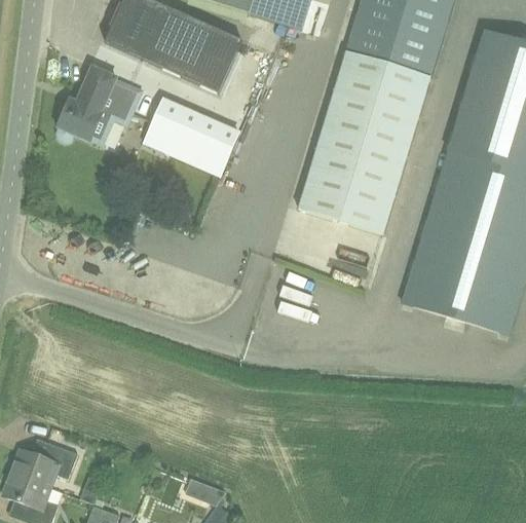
[(124,0),(105,43),(218,94),(241,41),(150,0),(124,0)]
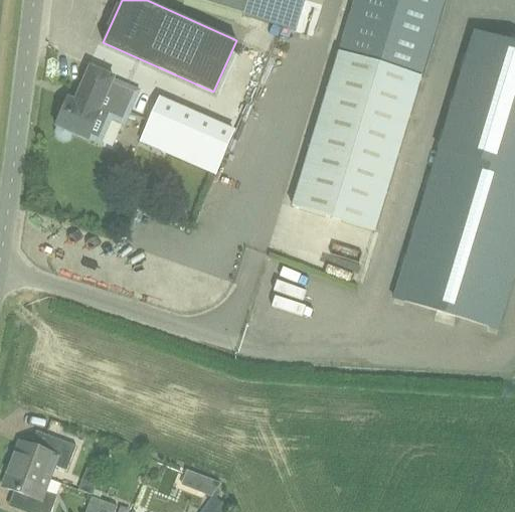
[(205,0),(243,12),(246,0),(205,0)]
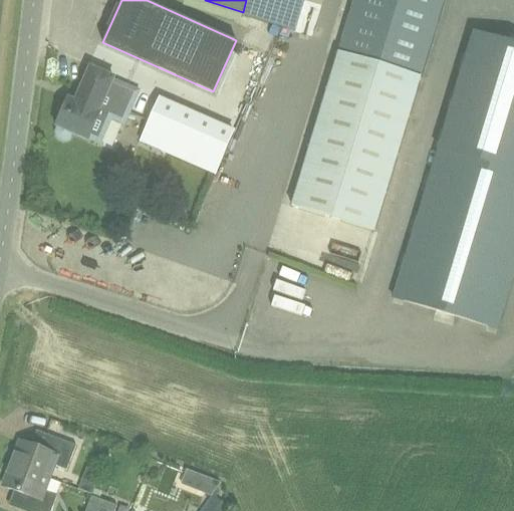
[(294,27),(302,0),(246,0),(243,12),(294,27)]
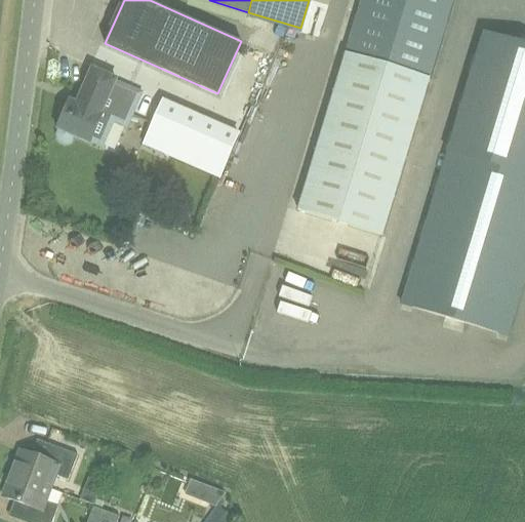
[(360,0),(360,1),(347,42),(432,68),(452,0),(360,0)]
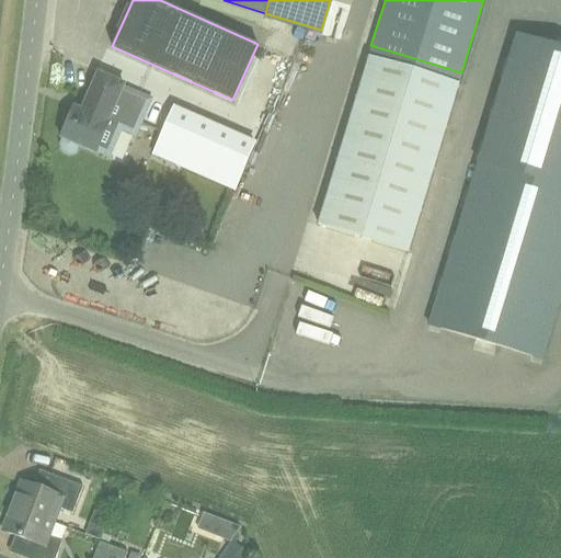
[(560,45),(516,33),(430,322),(544,356),(560,296),(560,45)]
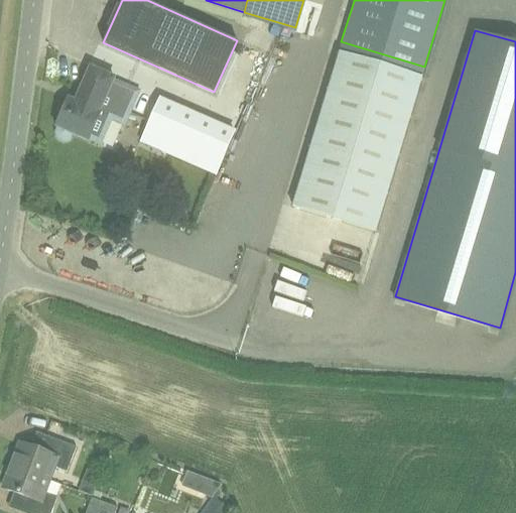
[(305,40),(288,34),(281,53),(298,59),(305,40)]
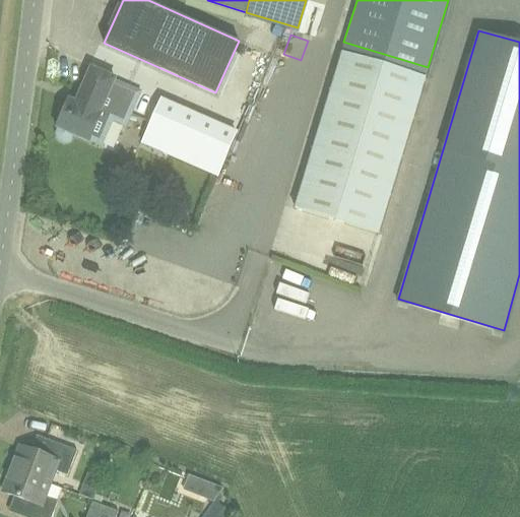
[(338,59),(294,206),(378,232),(421,89),(426,75),(428,67),(343,42),(338,59)]
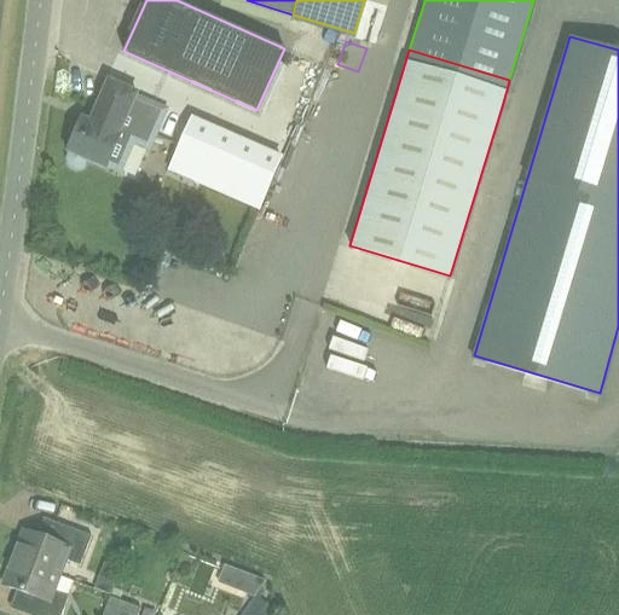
[(81,116),(67,150),(68,150),(65,155),(65,161),(69,164),(75,167),(80,167),(85,163),(86,158),(105,167),(108,162),(122,168),(133,140),(149,148),(167,106),(136,93),(136,92),(108,79),(91,121),(81,116)]
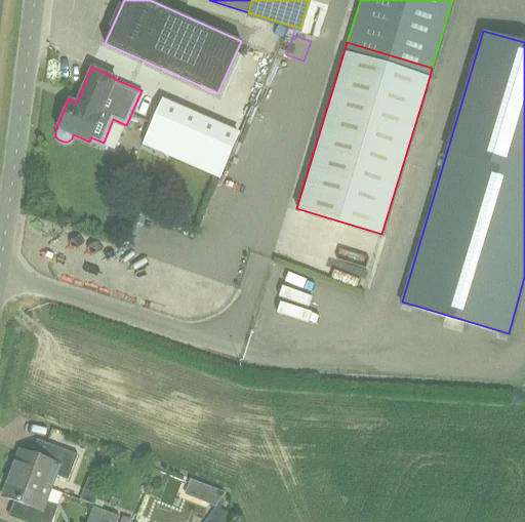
[(180,160),(199,116),(162,99),(144,144),(180,160)]
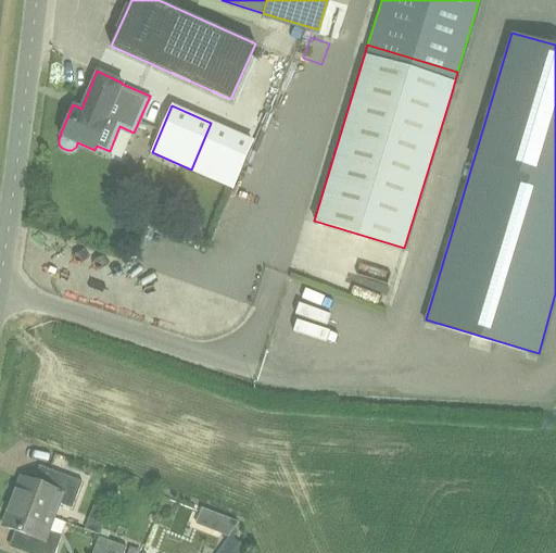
[(232,186),(252,140),(211,123),(191,170),(232,186)]
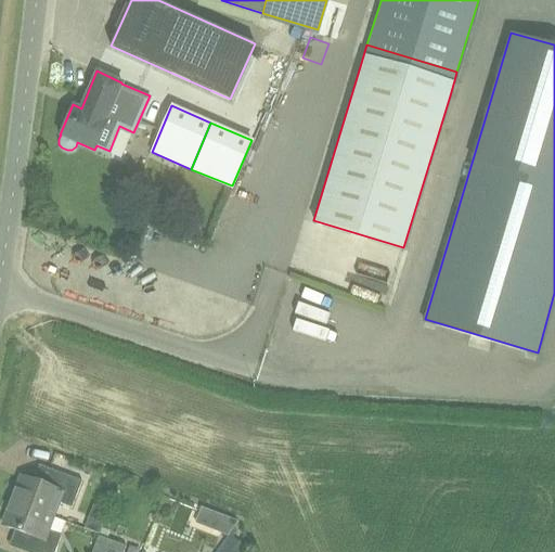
[(184,189),(189,170),(178,167),(172,185),(184,189)]
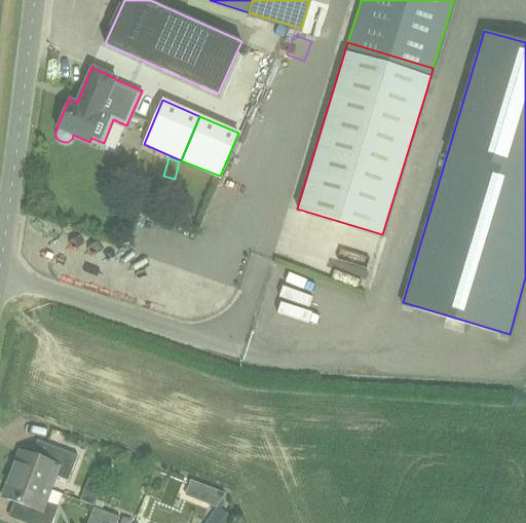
[(230,228),(240,217),(230,208),(220,218),(230,228)]
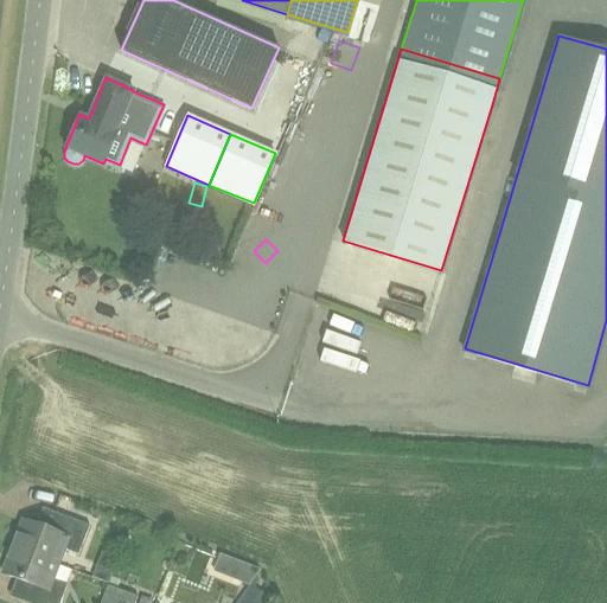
[(23,518),(12,545),(58,562),(63,547),(78,552),(89,524),(63,513),(56,531),(23,518)]
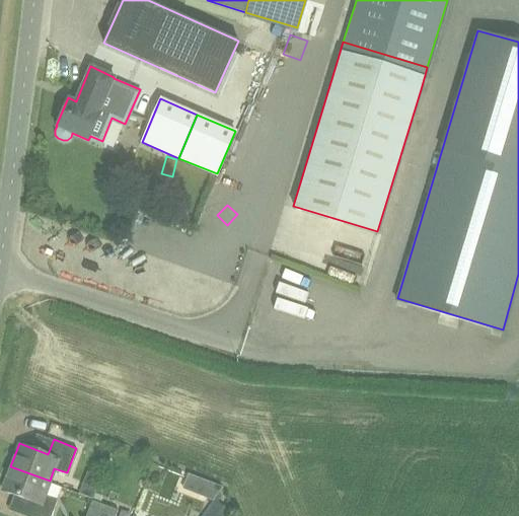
[(45,494),(50,481),(10,466),(2,489),(30,500),(24,515),(27,515),(50,515),(57,499),(45,494)]
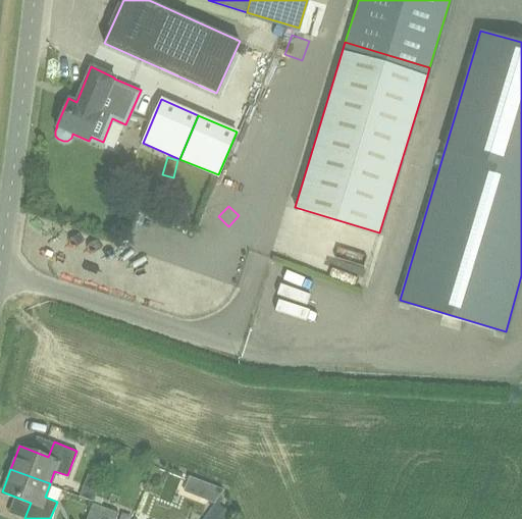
[(96,491),(83,487),(80,496),(93,500),(96,491)]
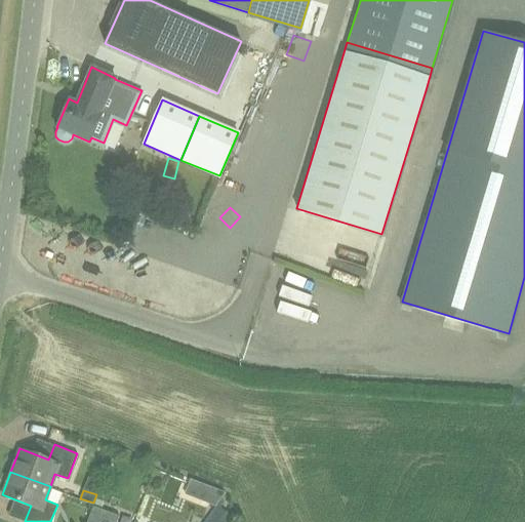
[(115,521),(119,514),(92,505),(85,521),(115,521)]
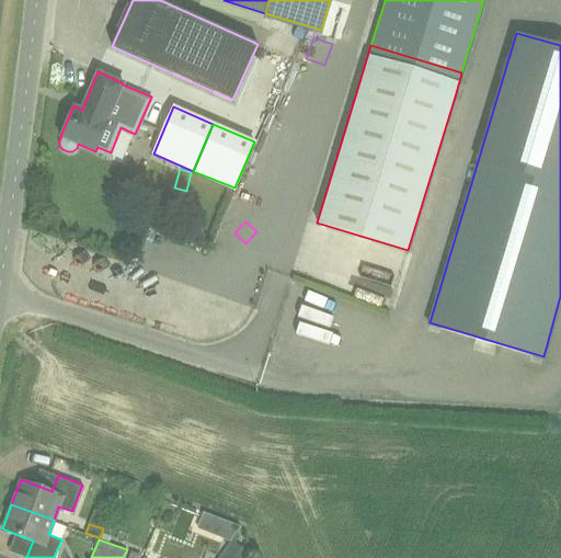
[(232,557),(252,557),(254,556),(240,546),(232,557)]
